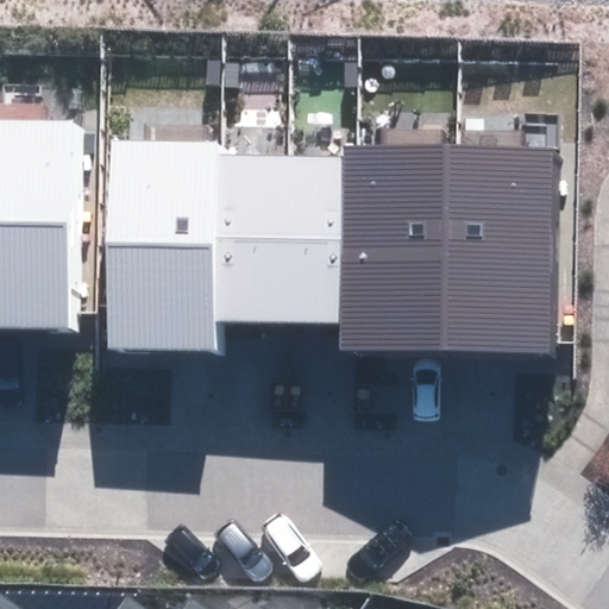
[(0,326),(74,328),(79,121),(0,119),(0,326)]
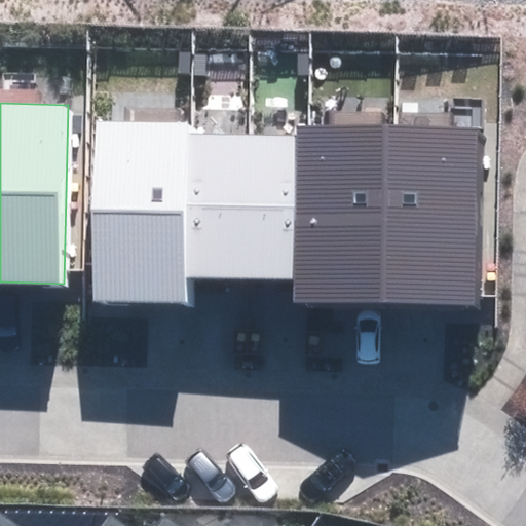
[(188,125),(100,123),(96,302),(183,304),(184,275),(187,136),(188,125)]
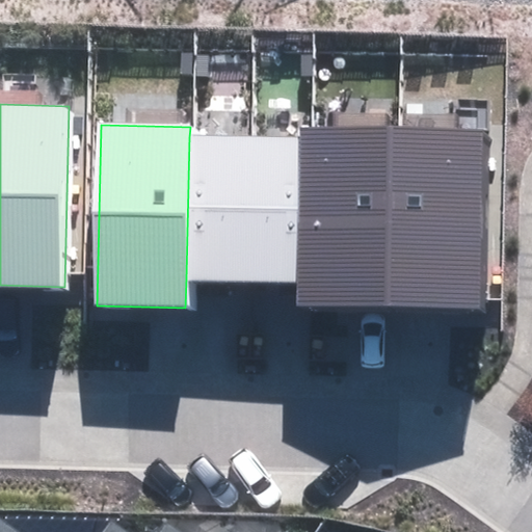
[(299,139),(296,281),(295,304),(393,307),(397,128),(299,126),(299,139)]
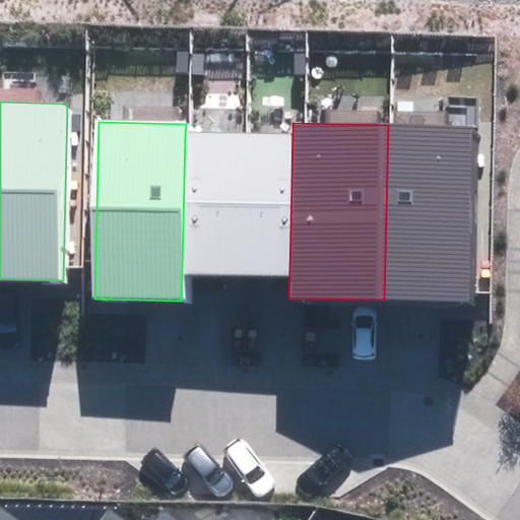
[(388,125),(384,300),(468,302),(472,128),(388,125)]
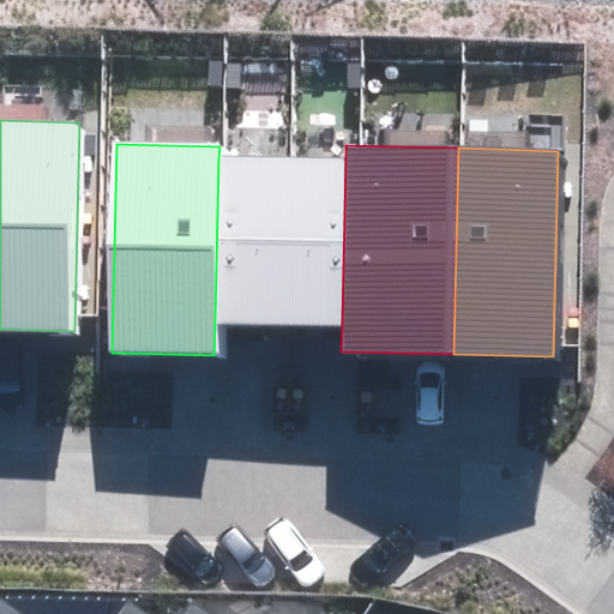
[(282,160),(218,158),(215,321),(278,323),(282,160)]
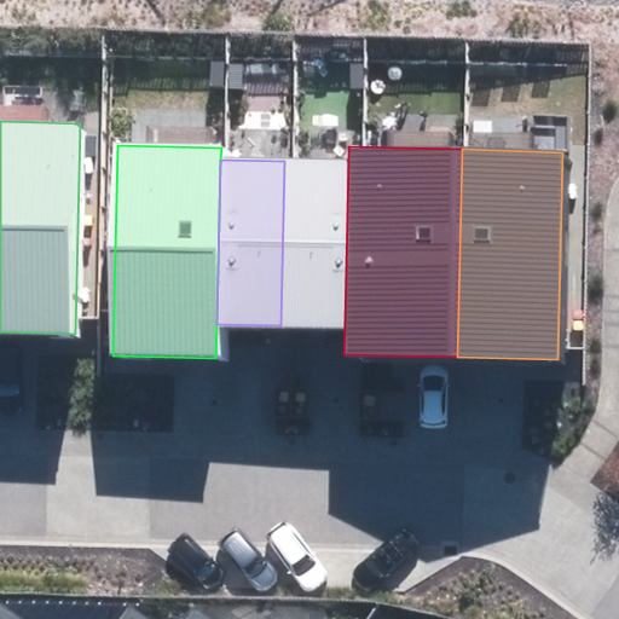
[(284,161),(281,325),(345,327),(348,162),(284,161)]
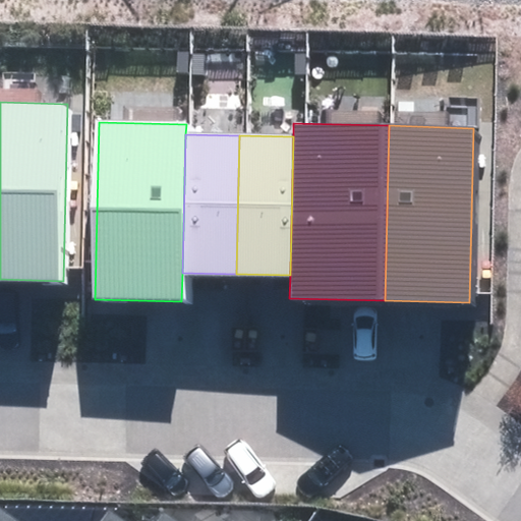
[(17,520),(1,509),(0,509),(0,520),(171,520),(159,512),(152,520),(120,520),(109,512),(102,520),(17,520)]
